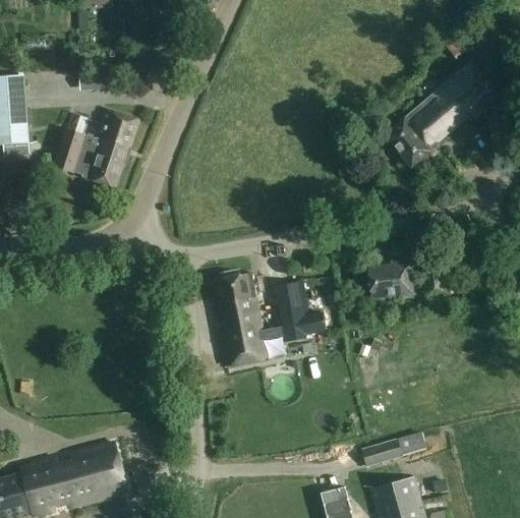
[(461,32),(445,45),(452,54),(468,41),(461,32)]
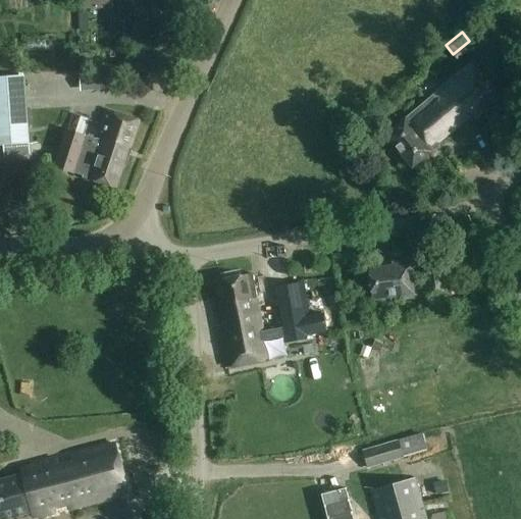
[(79,51),(80,66),(90,66),(89,51),(79,51)]
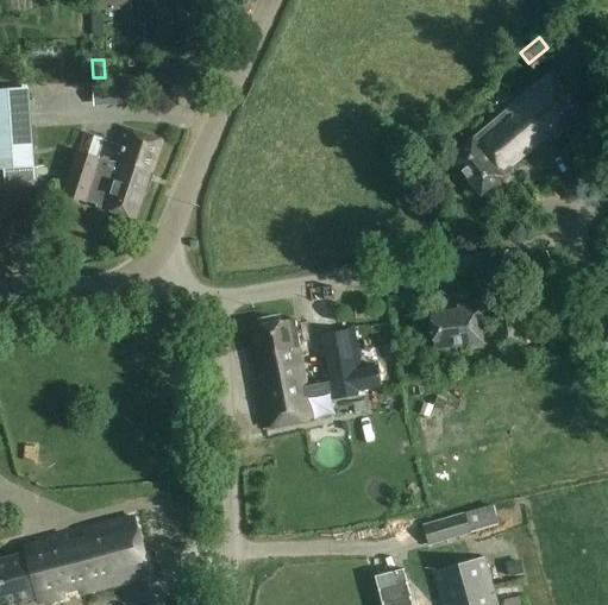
[(551,136),(578,112),(549,71),(507,106),(507,107),(447,156),(478,194),(509,169),(507,165),(537,140),(547,131),(551,136)]
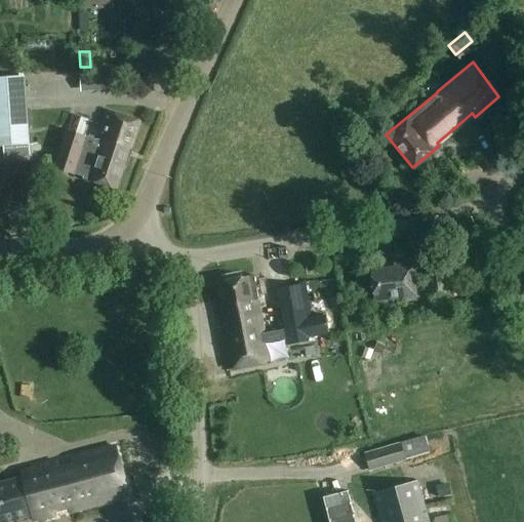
[(108,71),(90,72),(91,87),(109,86),(108,71)]
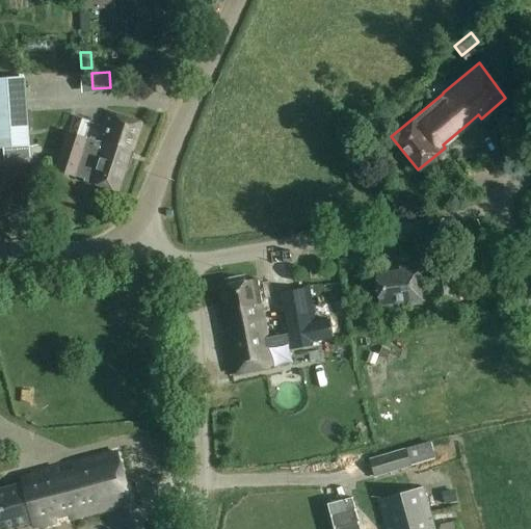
[(0,148),(29,146),(25,98),(24,77),(0,78),(0,148)]
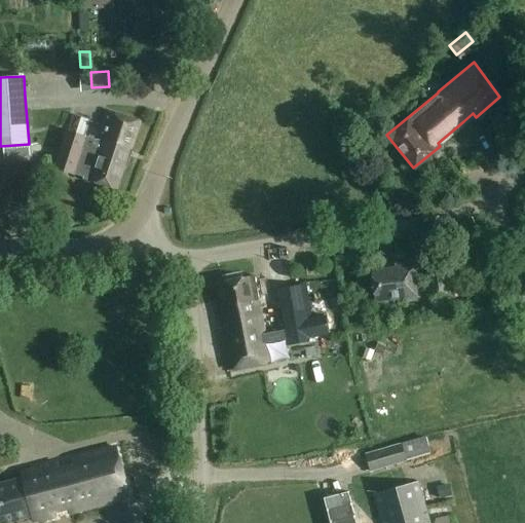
[(137,119),(105,109),(96,139),(83,135),(67,129),(66,129),(53,166),(72,172),(82,175),(81,177),(116,188),(123,164),(124,164),(130,148),(128,148),(137,119)]
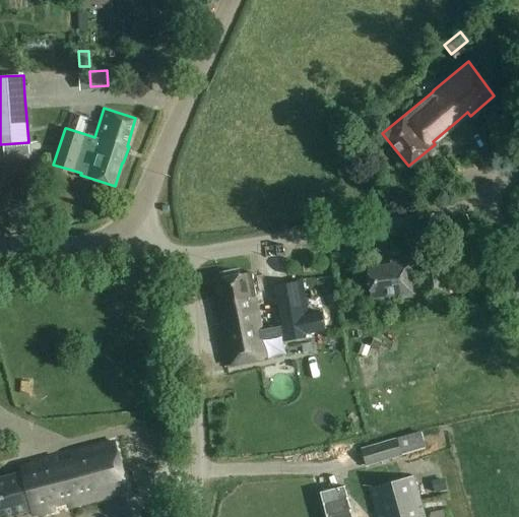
[(71,111),(66,128),(82,133),(88,117),(71,111)]
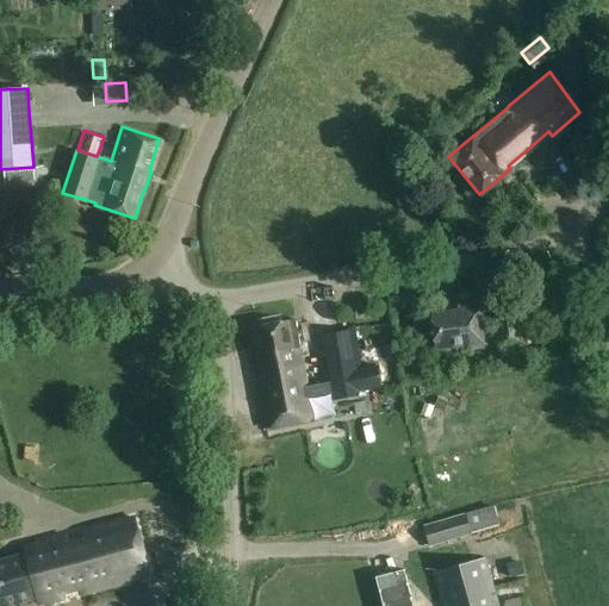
[(37,158),(25,198),(41,202),(51,163),(37,158)]
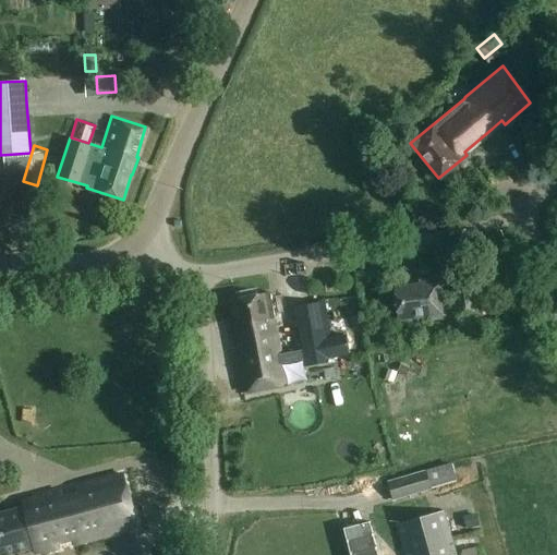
[(439,317),(434,276),(419,277),(419,280),(392,285),(398,318),(430,314),(431,318),(439,317)]
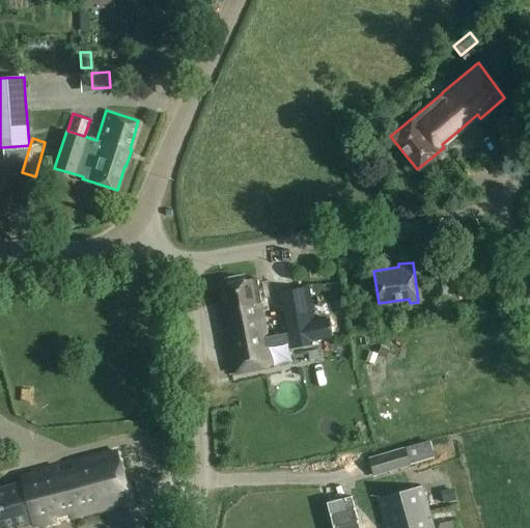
[(428,268),(431,300),(455,298),(451,265),(428,268)]
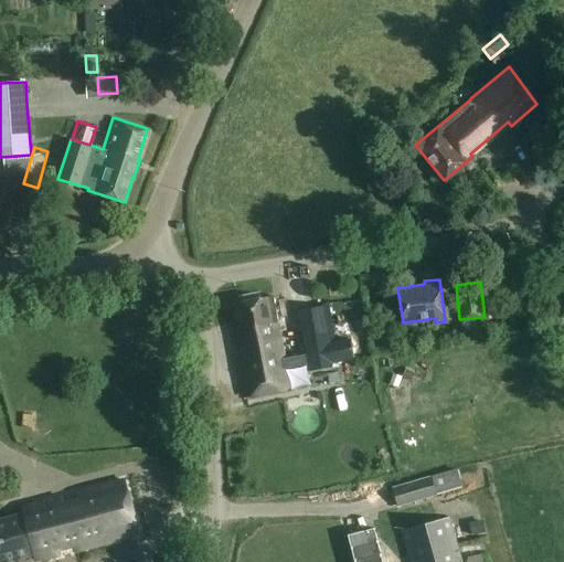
[(244,393),(287,385),(270,294),(233,301),(237,327),(231,328),(234,343),(241,342),(244,358),(237,359),(244,393)]
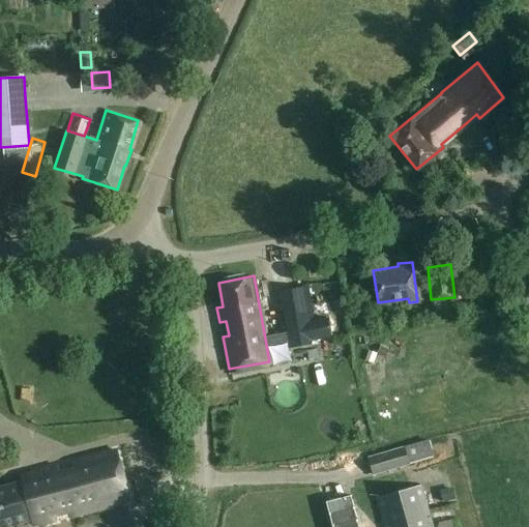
[(309,285),(280,290),(290,345),(311,342),(310,337),(316,337),(329,334),(327,317),(313,318),(309,285)]
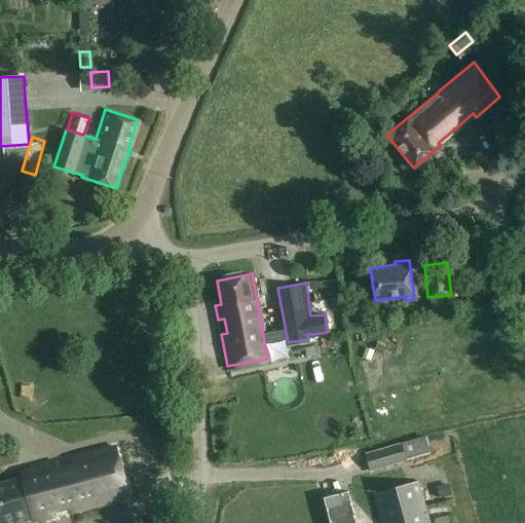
[(407,458),(406,457),(428,451),(423,436),(402,442),(366,452),(371,469),(407,458)]
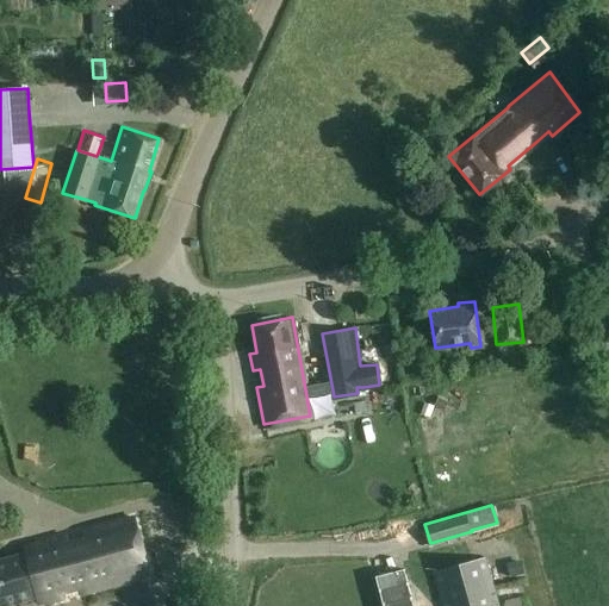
[(144,575),(130,517),(81,529),(80,537),(70,539),(64,533),(22,544),(24,551),(0,557),(0,605),(4,605),(39,598),(41,601),(144,575)]
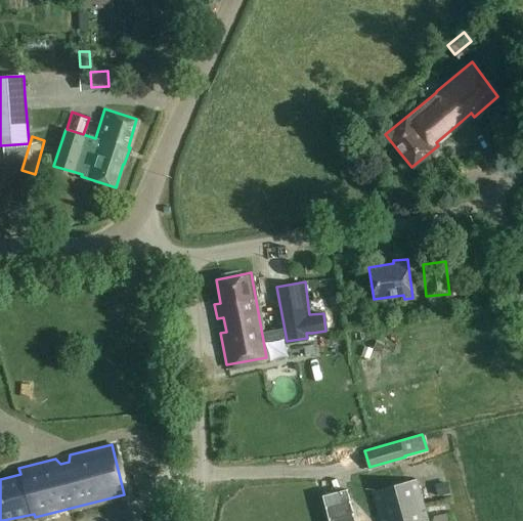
[(423,520),(428,520),(417,479),(373,490),(380,519),(385,517),(386,520),(423,520)]
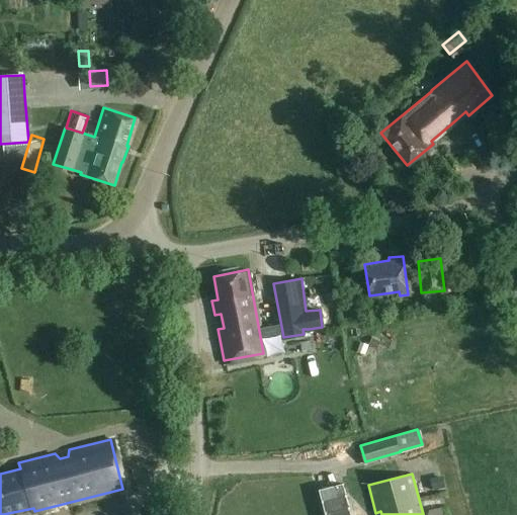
[(431,491),(441,489),(438,475),(428,477),(431,491)]
